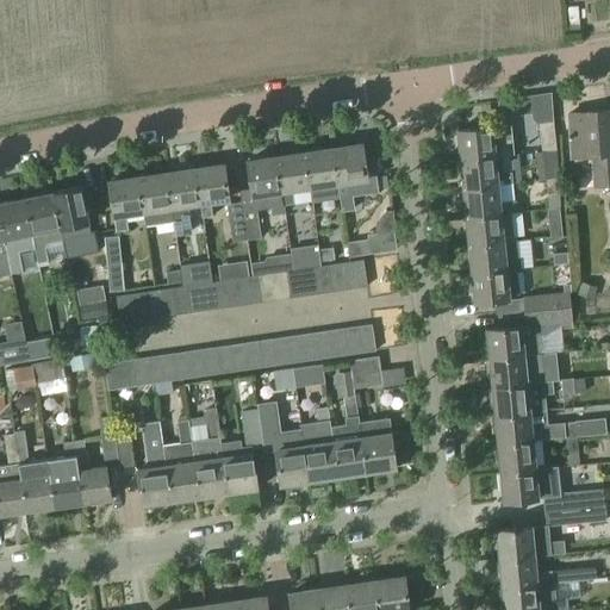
[(609,118),(609,111),(568,114),(571,159),(592,157),(595,187),(609,186),(609,185),(609,118)]
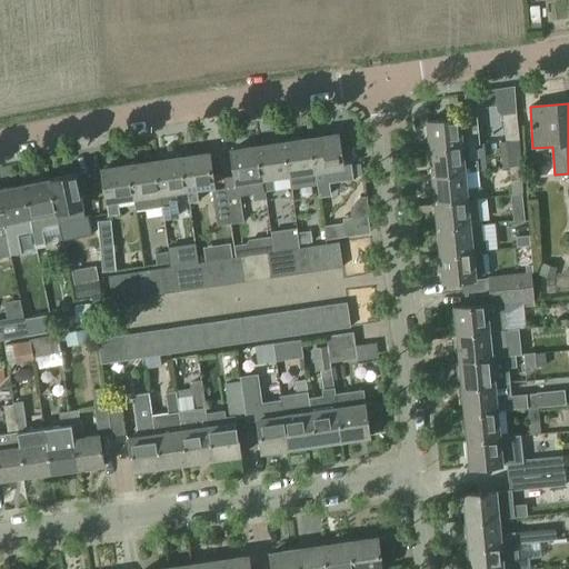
[(516,113),(501,115),(505,141),(518,140),(516,113)]
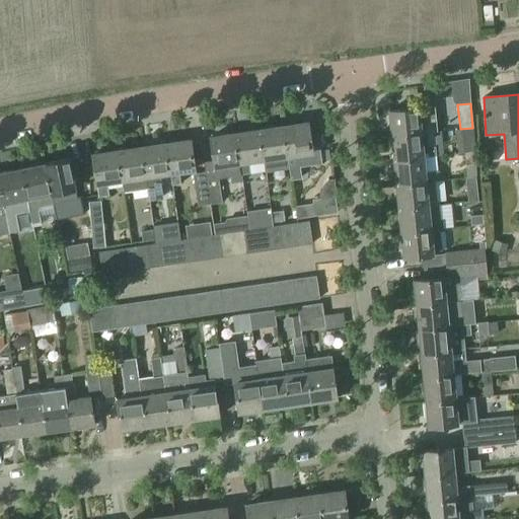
[(434,106),(388,112),(391,136),(421,133),(437,132),(434,106)]
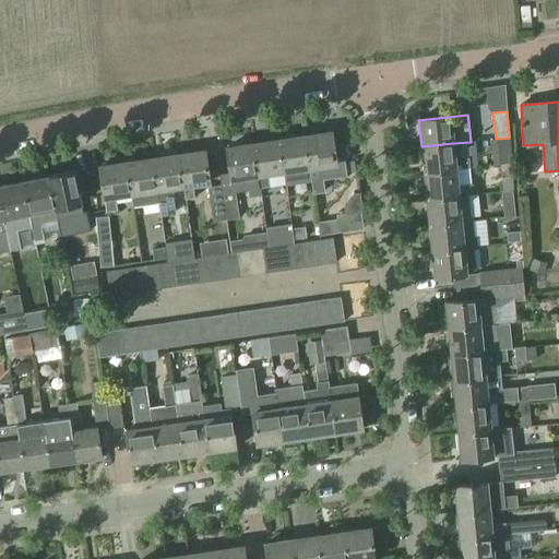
[(339,132),(305,137),(309,168),(313,193),(323,192),(322,179),(345,176),(339,132)]
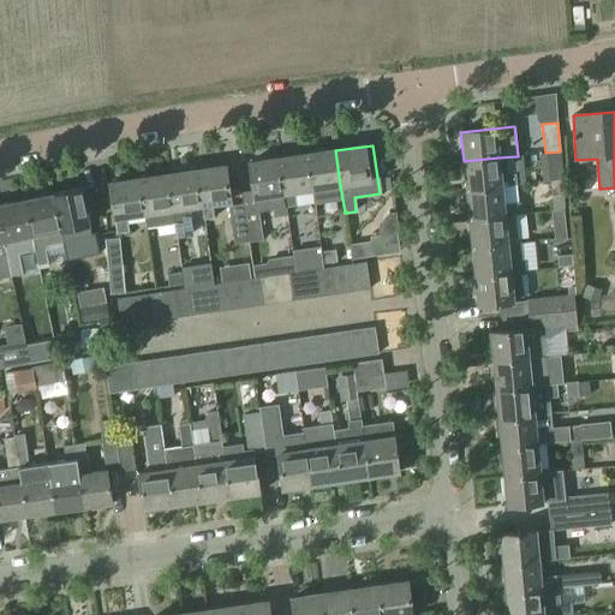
[(335,150),(306,155),(311,189),(340,185),(335,150)]
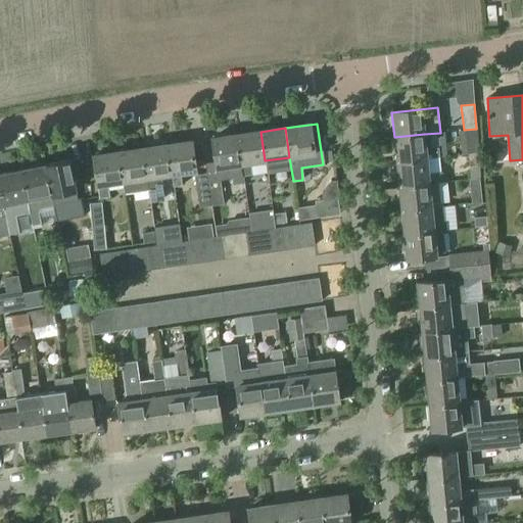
[(260,132),(236,135),(243,183),(244,183),(243,176),(251,175),(249,163),(265,160),(260,132)]
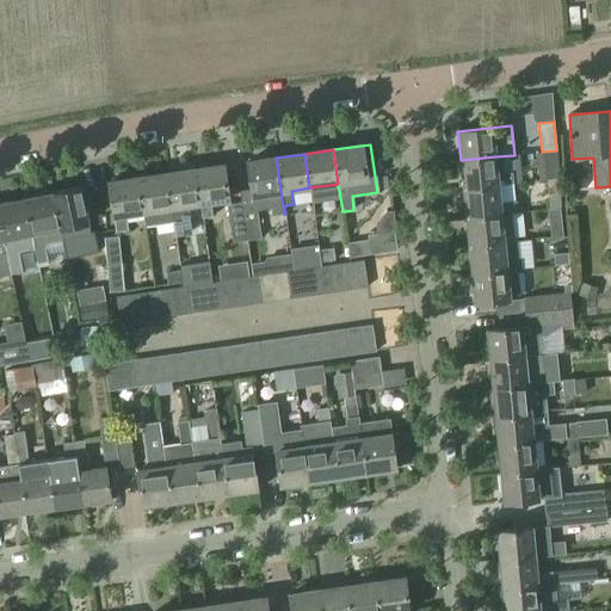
[(495,156),(461,160),(463,189),(498,185),(498,184),(518,183),(516,155),(514,155),(495,156)]
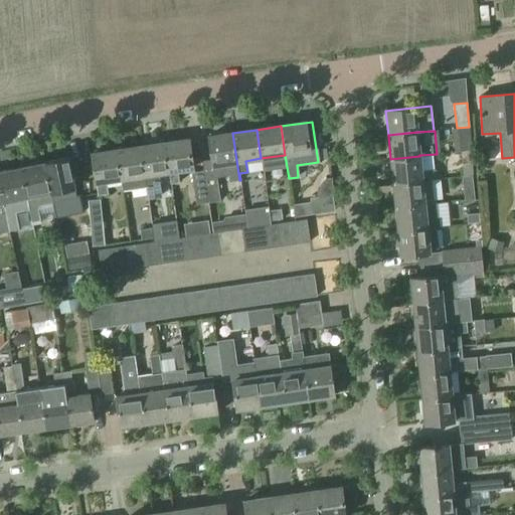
[(232,133),(208,137),(212,166),(226,163),(228,182),(239,180),(232,133)]
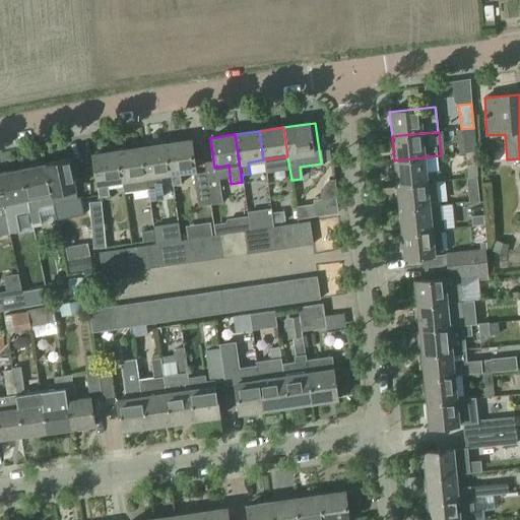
[(473,140),(463,141),(464,153),(475,152),(473,140)]
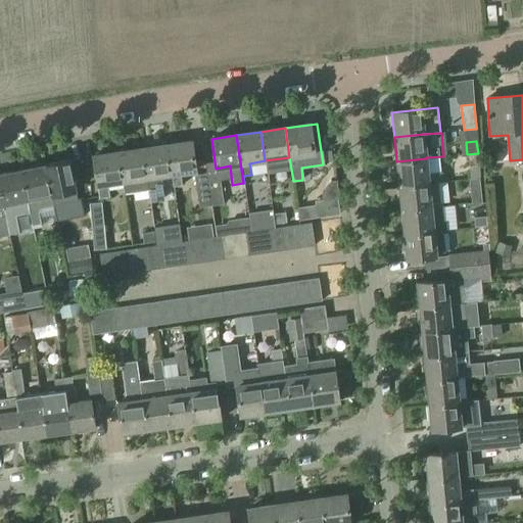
[(191,142),(165,145),(171,175),(172,175),(174,187),(182,186),(181,174),(195,172),(191,142)]
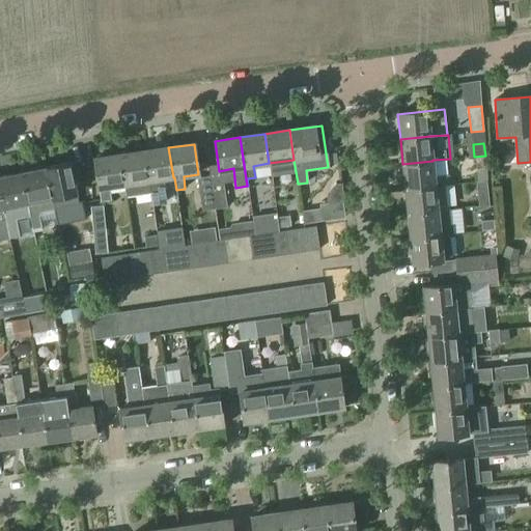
[(168,147),(144,151),(148,182),(149,193),(151,205),(166,203),(162,179),(173,177),(168,147)]
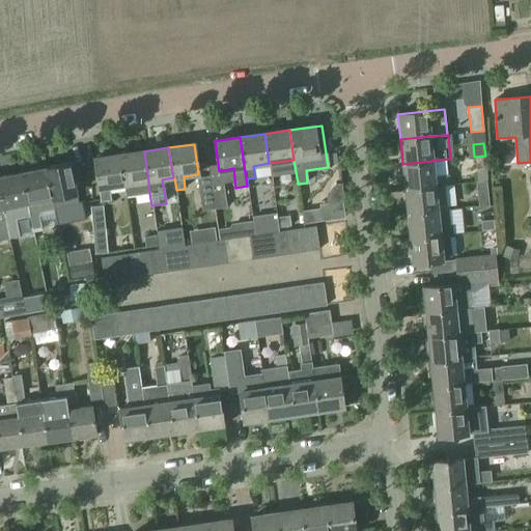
[(144,151),(119,155),(123,185),(126,197),(149,193),(148,182),(144,151)]
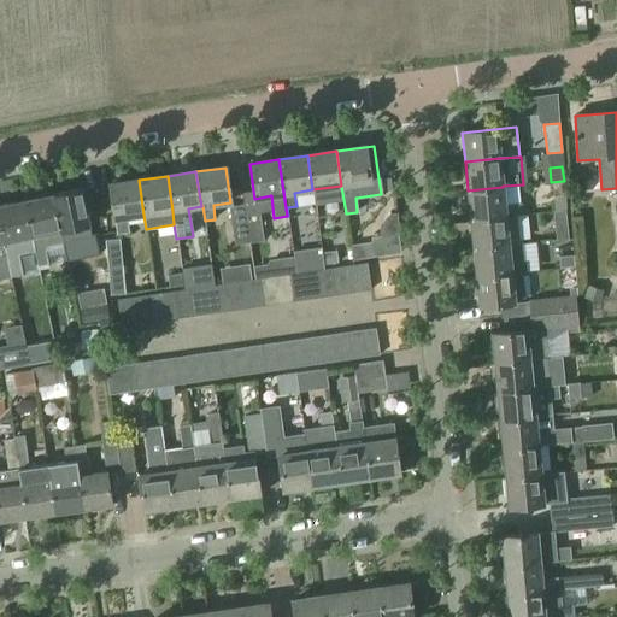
[(139,180),(110,184),(117,235),(129,233),(127,217),(144,215),(139,180)]
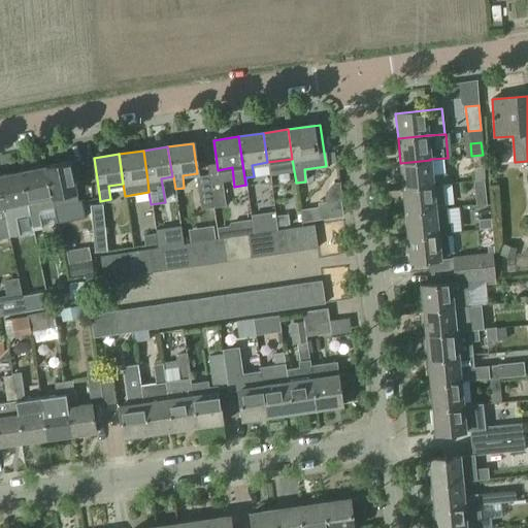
[(483,155),(471,156),(473,168),(484,167),(483,155)]
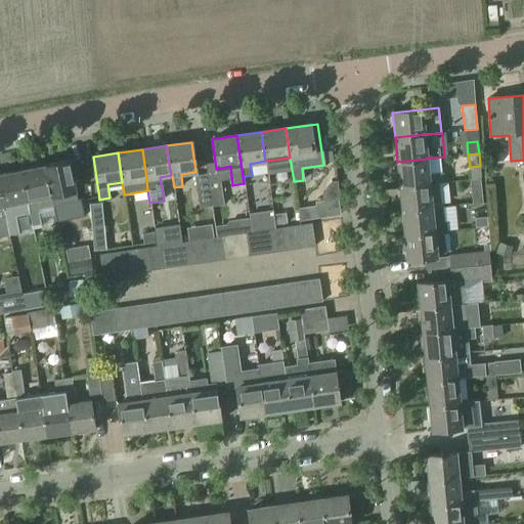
[(427,159),(397,162),(400,186),(436,183),(436,182),(444,181),(443,172),(428,173),(427,159)]
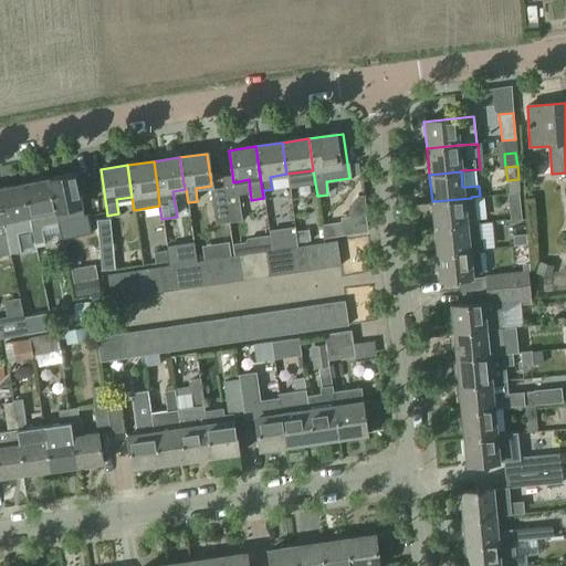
[(75,174),(49,179),(52,192),(55,211),(58,222),(83,217),(81,206),(82,206),(75,174)]
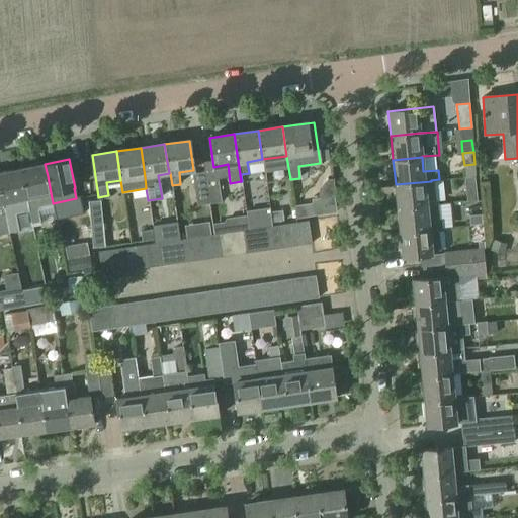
[(51,193),(48,176),(45,164),(20,169),(27,198),(29,210),(34,235),(42,233),(37,209),(53,205),(53,203),(51,193)]
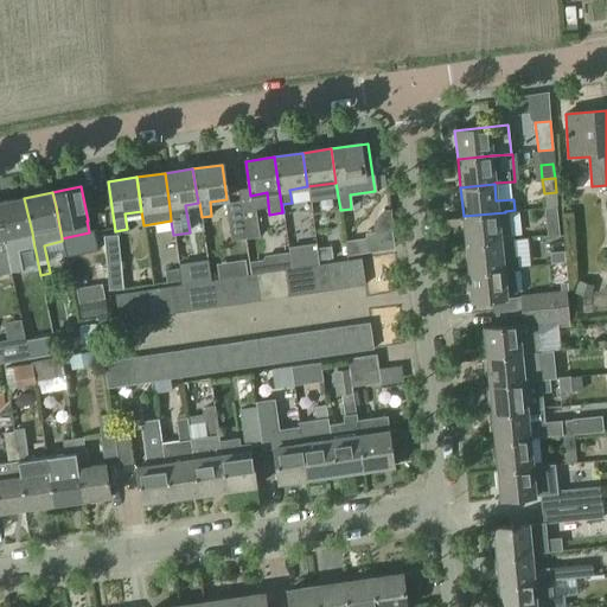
[(34,247),(32,232),(24,198),(0,203),(0,216),(12,274),(23,272),(21,269),(20,264),(18,250),(34,247)]
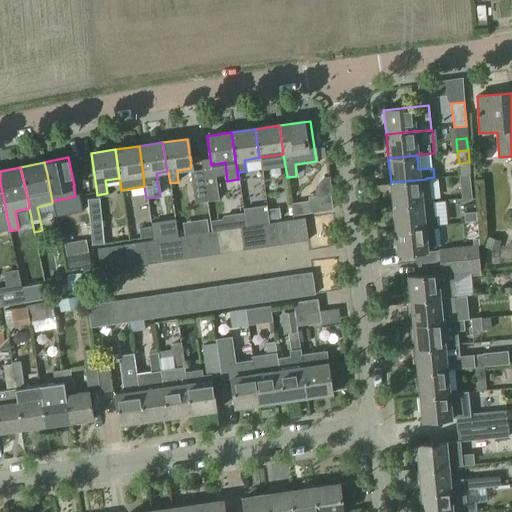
[(214,168),(202,170),(206,202),(207,202),(219,200),(214,168)]
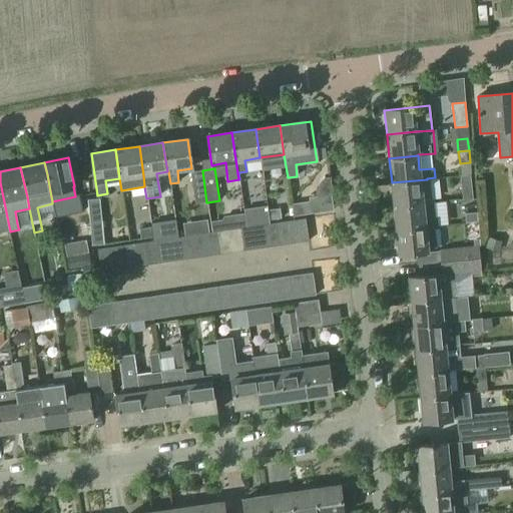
[(202,170),(190,172),(194,204),(206,202),(202,170)]
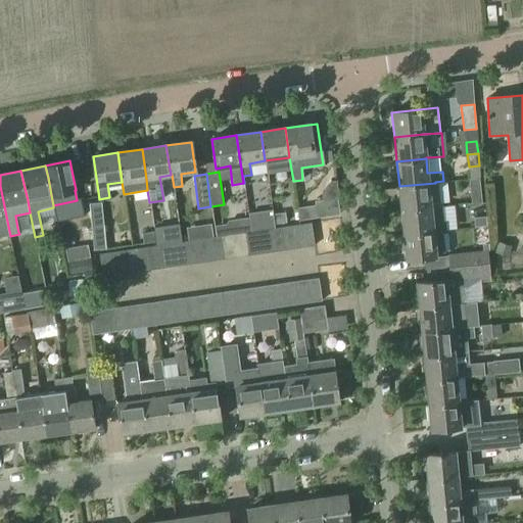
[(435,183),(399,186),(401,210),(441,206),(438,206),(435,183)]
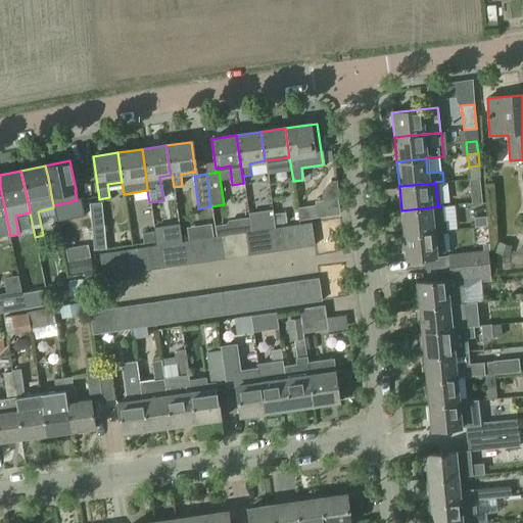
[(0,233),(1,238),(10,236),(0,186),(0,233)]
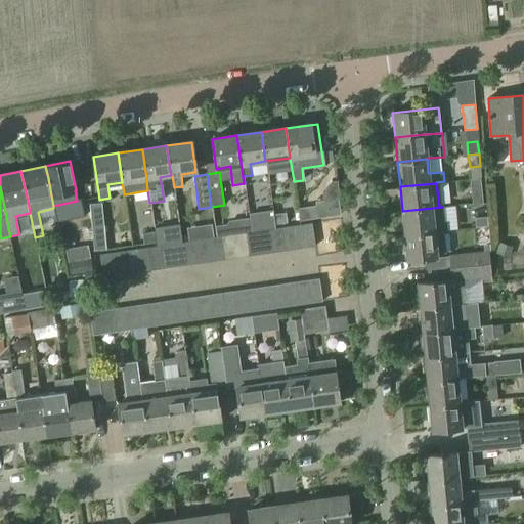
[(83,213),(95,213),(95,190),(82,191),(83,213)]
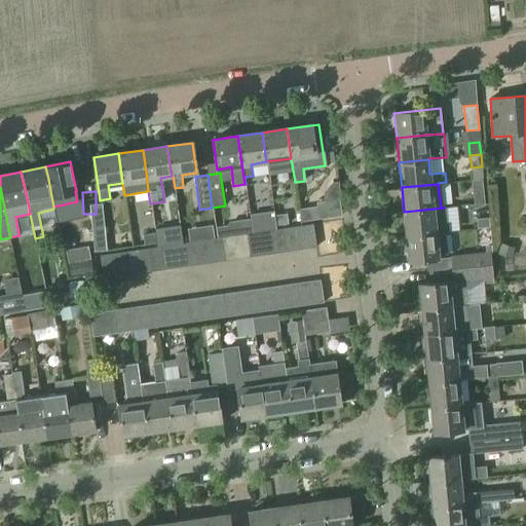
[(484,191),(473,192),(474,204),(485,203),(484,191)]
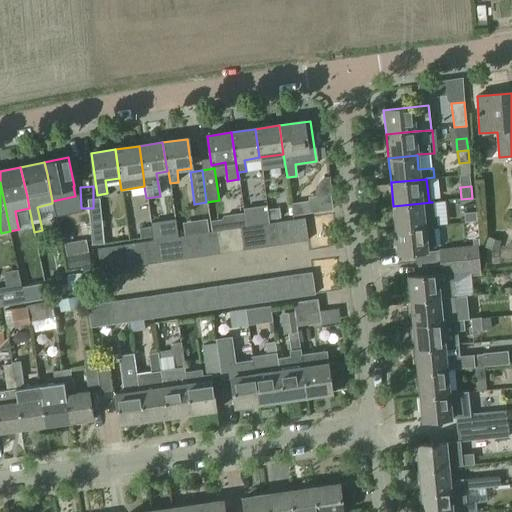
[(308,201),(291,204),(292,216),(310,213),(308,201)]
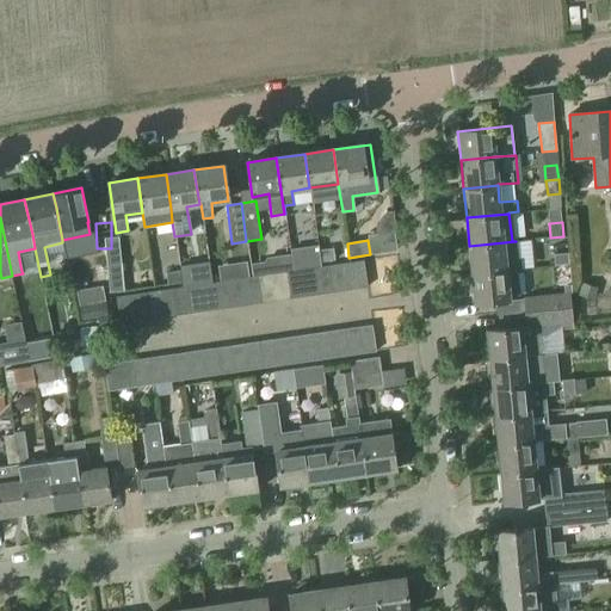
[(516,241),(469,246),(473,275),(518,270),(516,241)]
